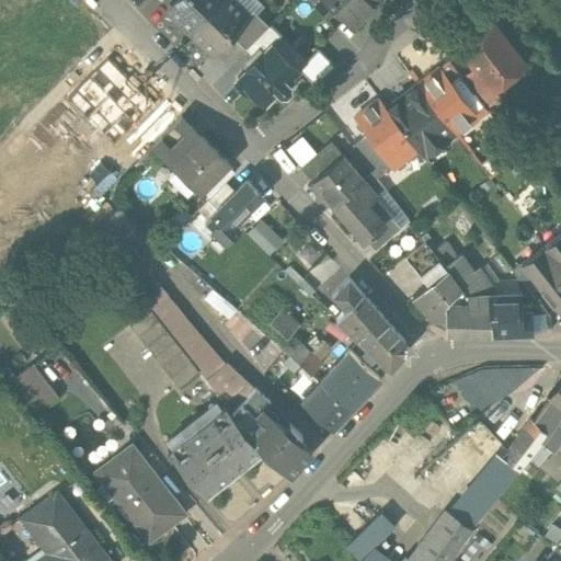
[(175,0),(167,10),(190,32),(219,0),(175,0)]
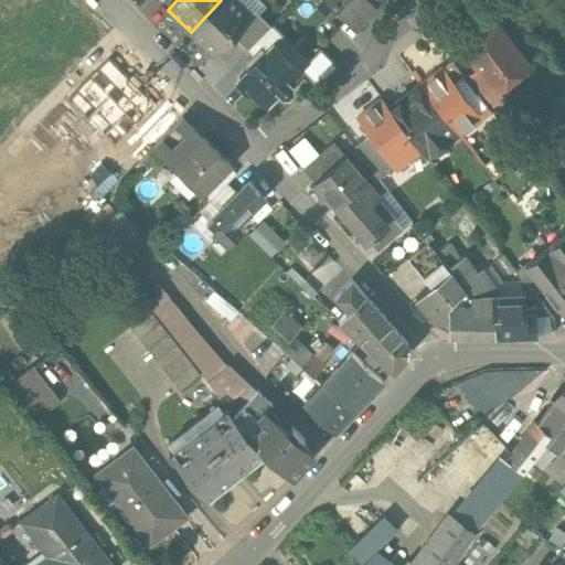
[(234,0),(221,0),(191,32),(212,53),(231,34),(249,14),(234,0)]
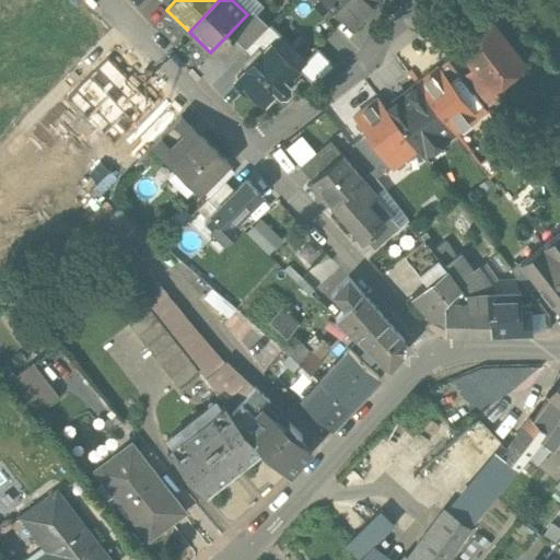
[(334,9),(325,0),(307,0),(325,18),(334,9)]
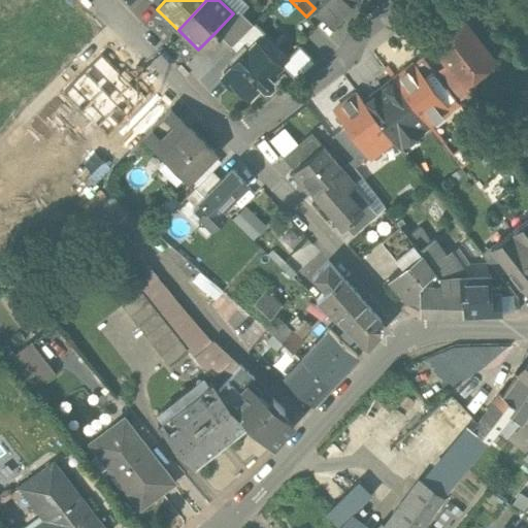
[(306,0),(315,8),(331,26),(357,1),(355,0),(306,0)]
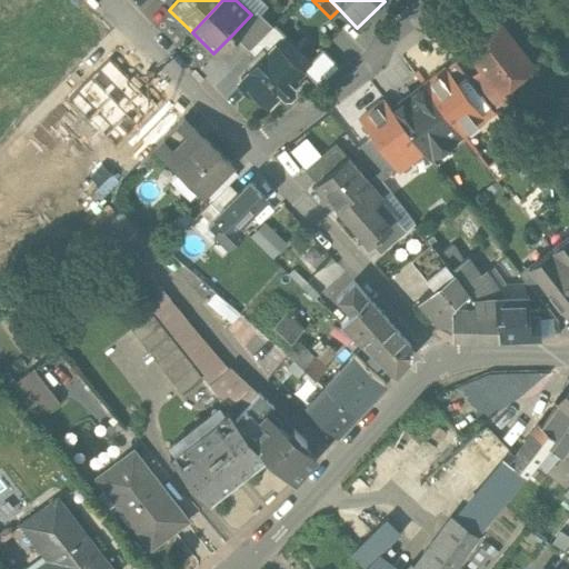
[(251,15),(232,35),(249,50),(272,26),(256,10),(251,15)]
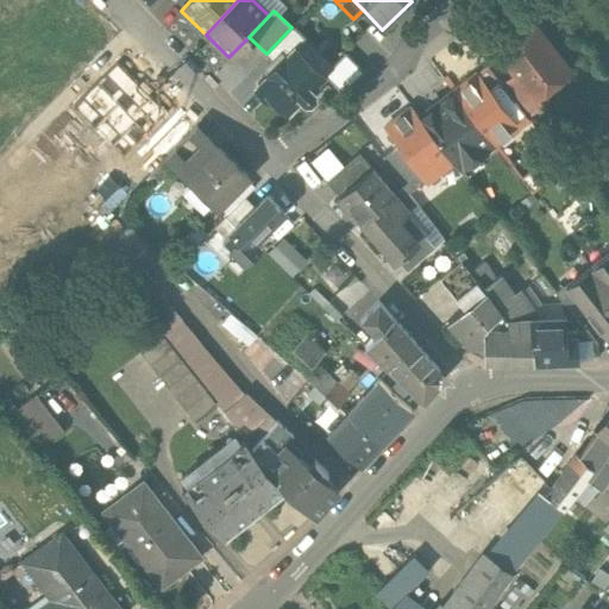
[(292,27),(267,54),(265,55),(275,66),(294,46),(294,48),(305,37),(293,26),(292,27)]
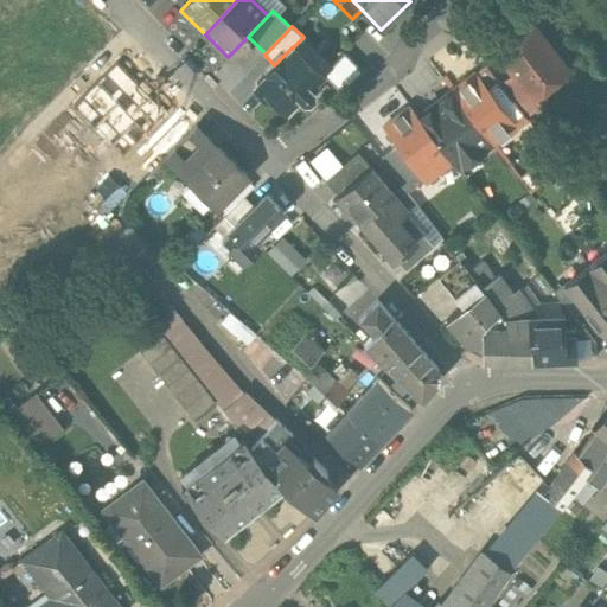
[(512,74),(529,94),(531,93),(543,83),(550,84),(567,70),(534,27),(498,55),(512,74)]
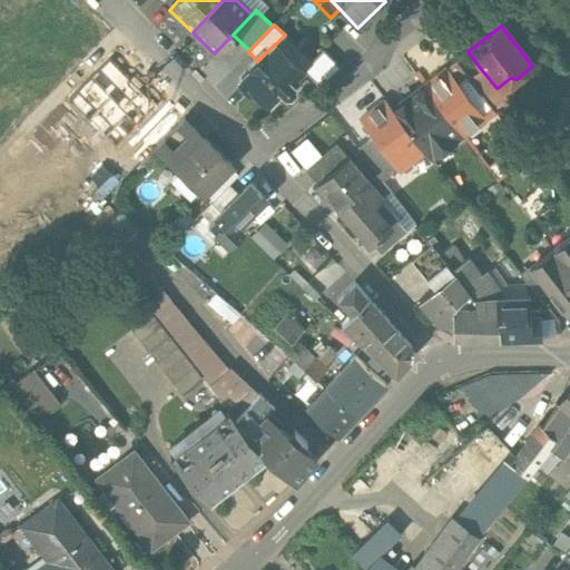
[(292,84),(304,71),(303,70),(275,45),(275,43),(257,61),(241,78),(241,85),(249,92),(255,92),(269,107),(281,95),(284,98),(291,98),(295,92),(295,87),(292,84)]
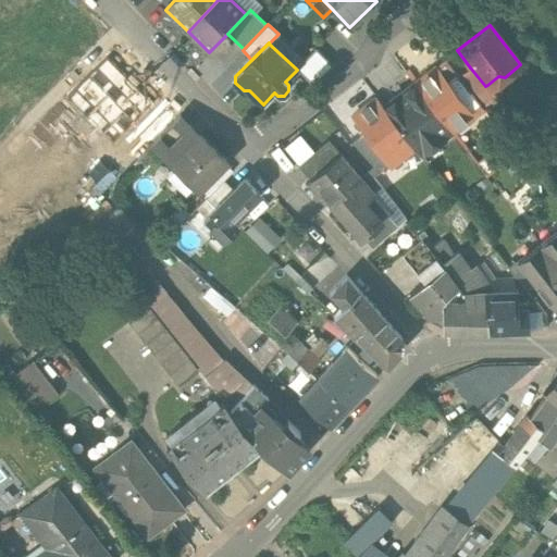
[(316,49),(296,69),(297,70),(313,86),(333,65),(316,49)]
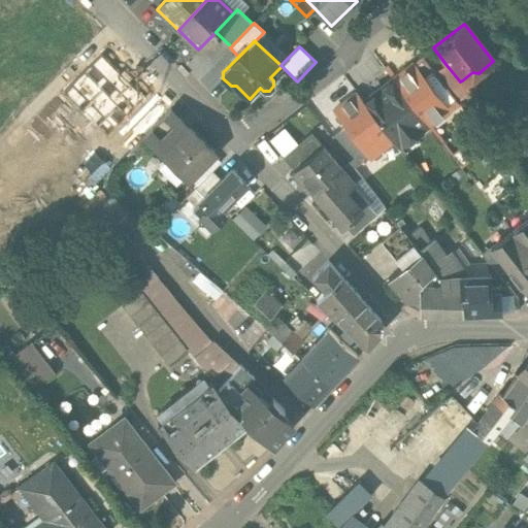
[(113,132),(139,105),(146,98),(130,81),(127,85),(120,77),(123,74),(101,53),(61,93),(107,138),(113,132)]
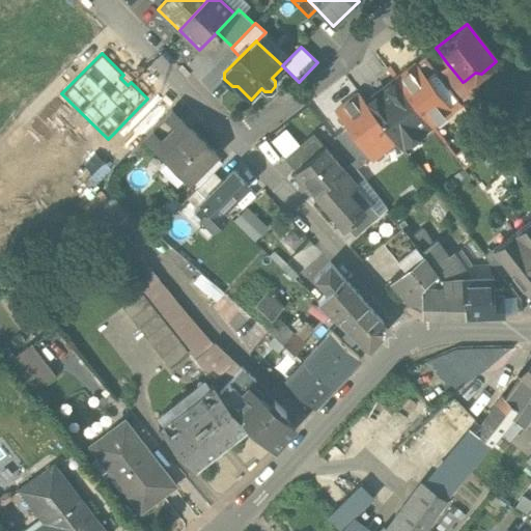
[(465,81),(463,82),(448,64),(437,74),(459,103),(473,92),(465,81)]
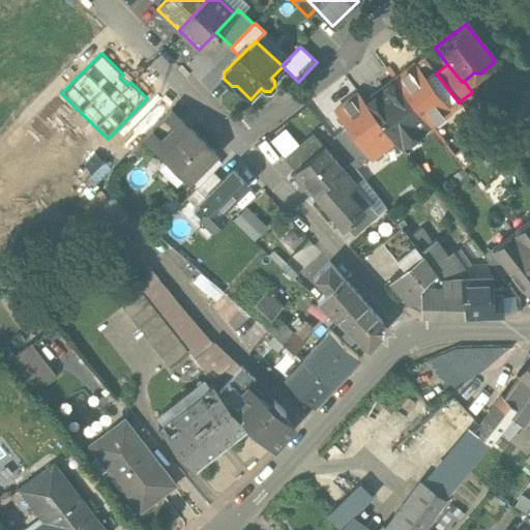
[(414,65),(394,81),(431,126),(449,111),(427,81),(414,65)]
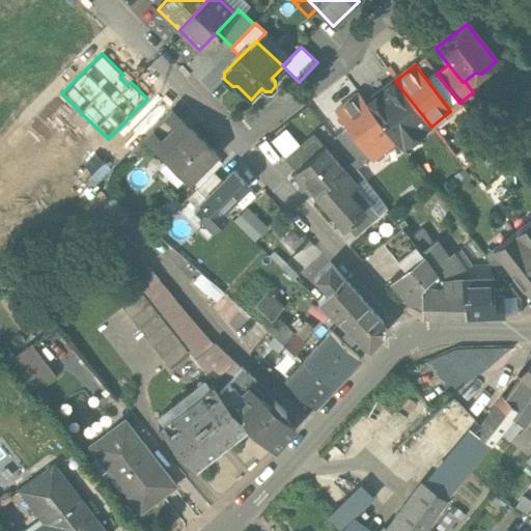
[(427,81),(450,111),(460,104),(459,103),(437,74),(427,81)]
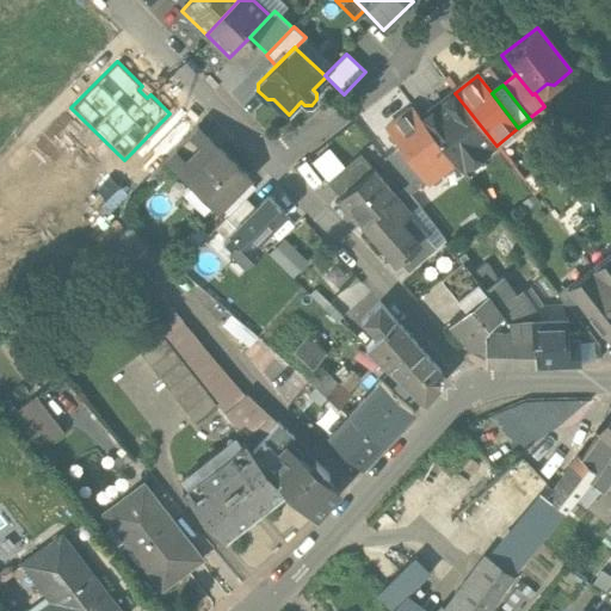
[(455,93),(421,119),(454,161),(462,172),(497,146),(455,93)]
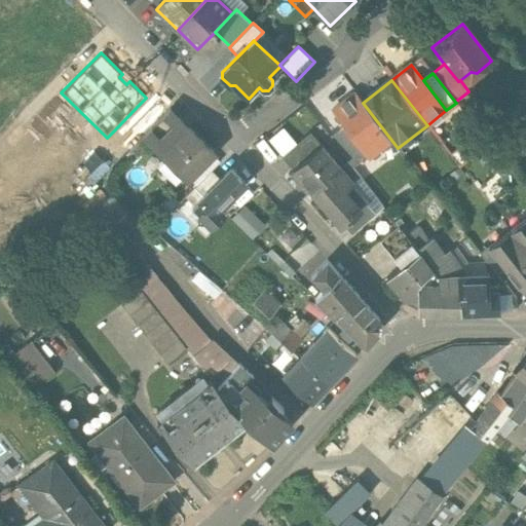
[(369,155),(390,139),(363,103),(355,94),(334,110),(346,126),(369,155)]
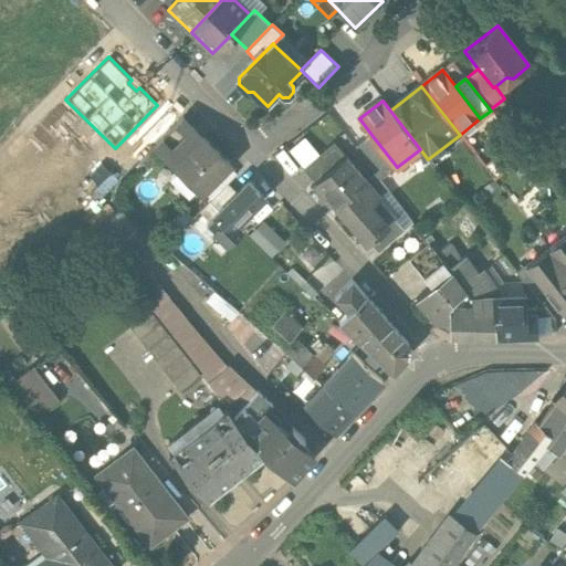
[(160,140),(168,132),(149,113),(122,142),(140,160),(160,140)]
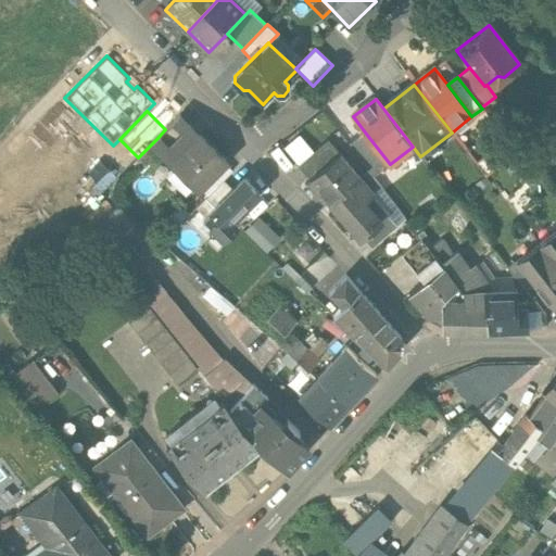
[(164,155),(191,127),(179,115),(165,129),(158,138),(166,147),(162,153),(164,155)]
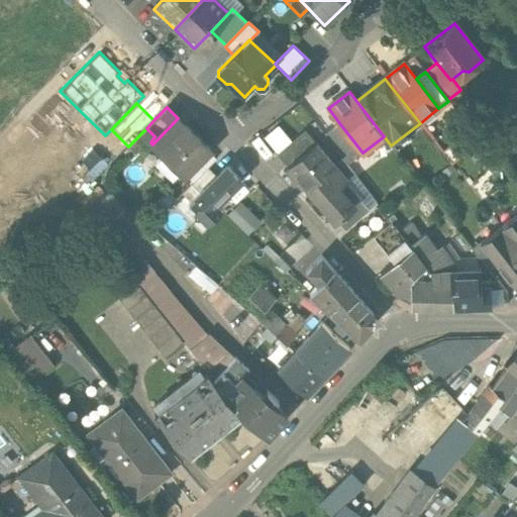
[(209,149),(178,118),(152,144),(184,176),(186,174),(208,151),(209,149)]
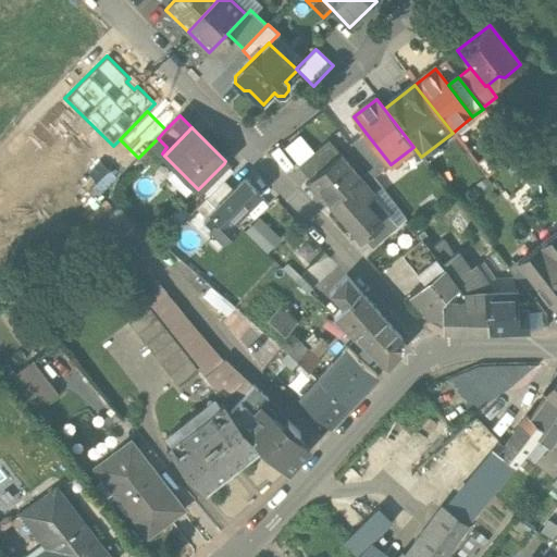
[(391,164),(367,134),(349,147),(368,172),(373,178),(391,164)]
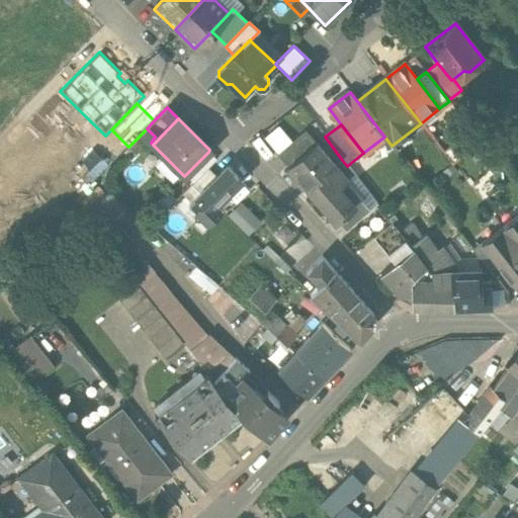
[(305,132),(279,154),(290,167),(316,145),(305,132)]
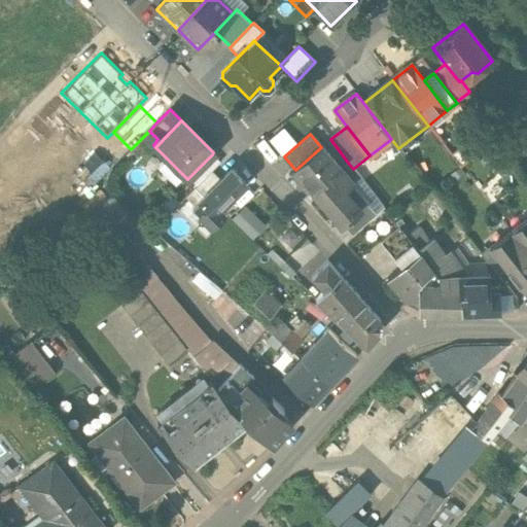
[(321,147),(295,170),(294,170),(314,192),(341,169),(321,147)]
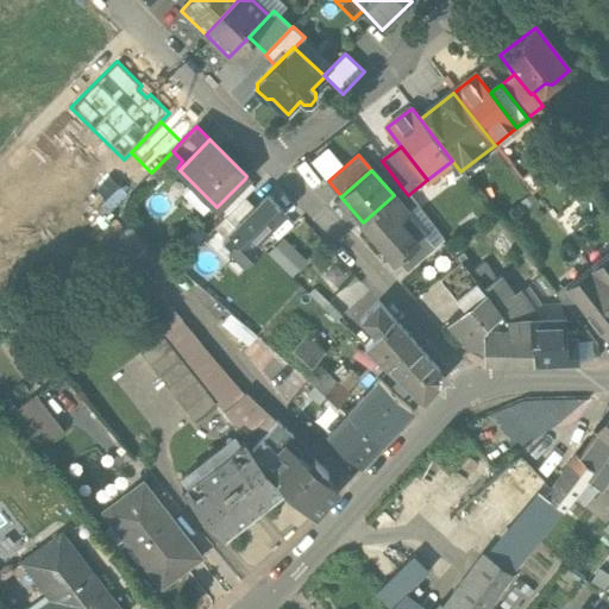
[(227,215),(255,188),(245,179),(219,205),(227,215)]
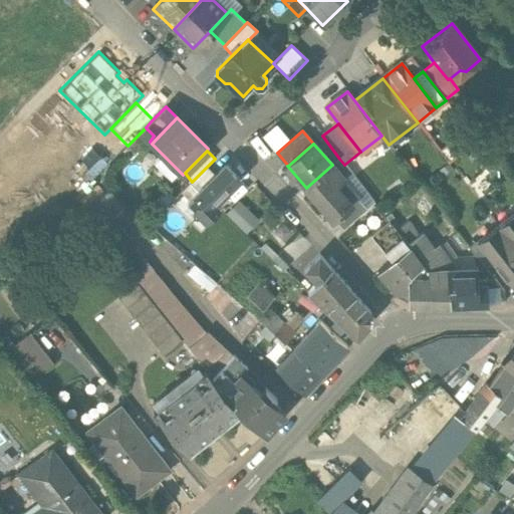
[(339,159),(332,165),(344,180),(351,174),(344,165),(339,159)]
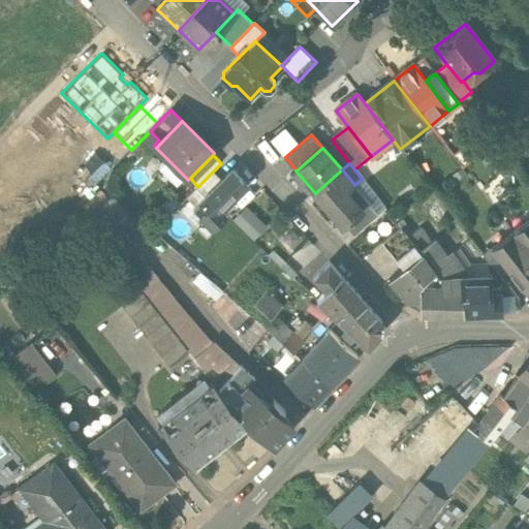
[(342,169),(315,193),(342,225),(342,224),(359,211),(360,211),(368,205),(358,193),(355,194),(350,188),(354,185),(342,169)]
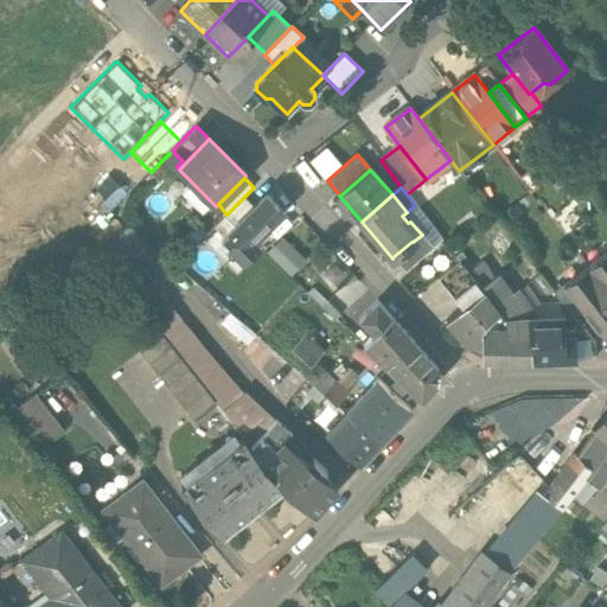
[(259,248),(254,243),(283,213),(267,197),(222,241),(243,262),(259,248)]
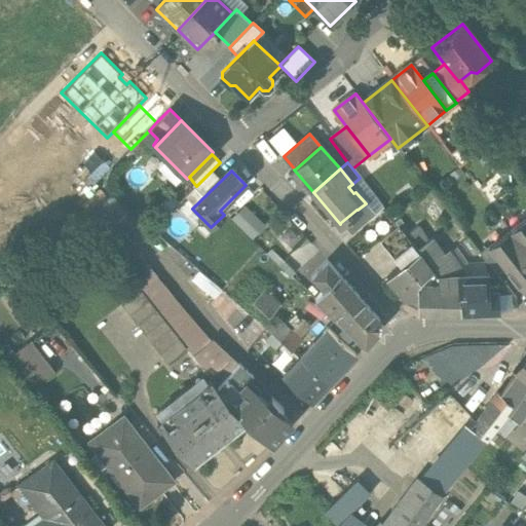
[(376,215),(366,203),(358,210),(357,210),(340,223),(350,236),(376,215)]
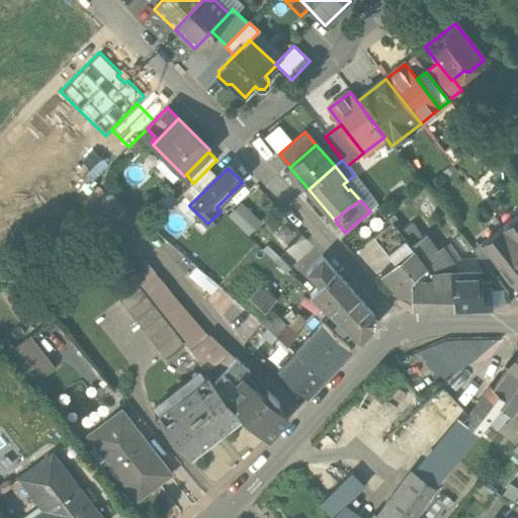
[(228,218),(248,238),(261,226),(241,204),(228,218)]
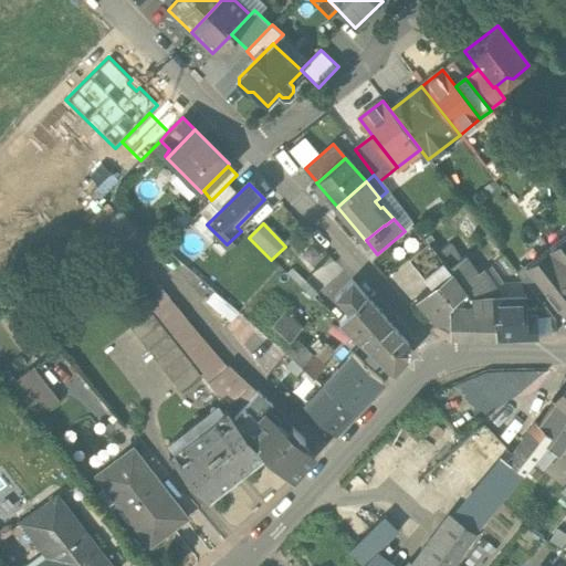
[(565,242),(552,253),(565,272),(565,242)]
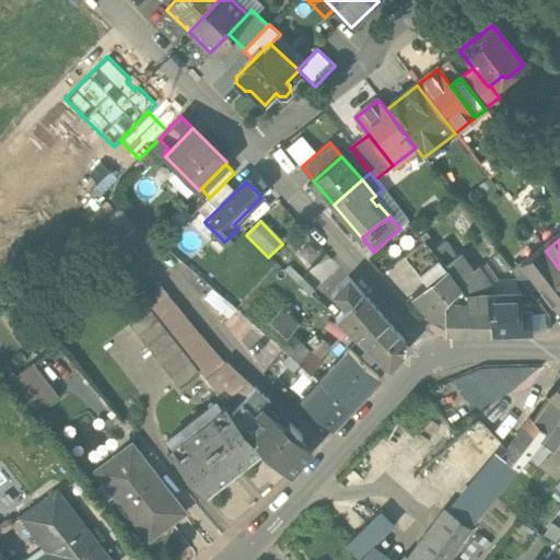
[(432,319),(445,319),(445,312),(468,312),(467,296),(465,296),(464,296),(423,244),(405,258),(427,288),(413,298),(432,319)]
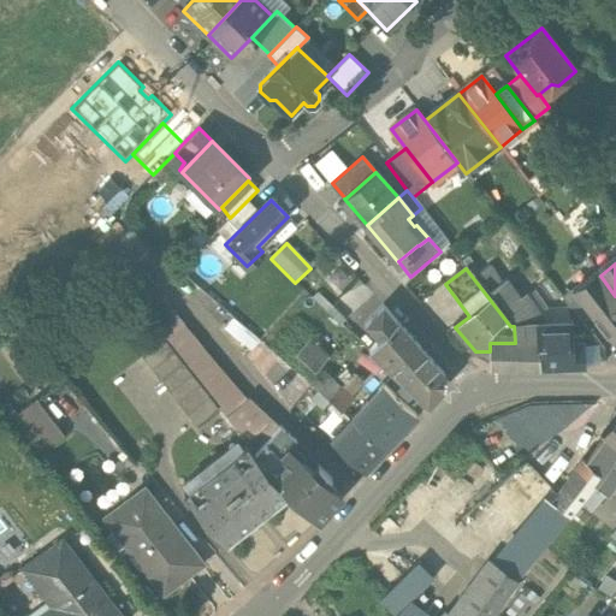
[(615,296),(600,276),(578,294),(579,294),(578,295),(592,314),(615,345),(615,296)]
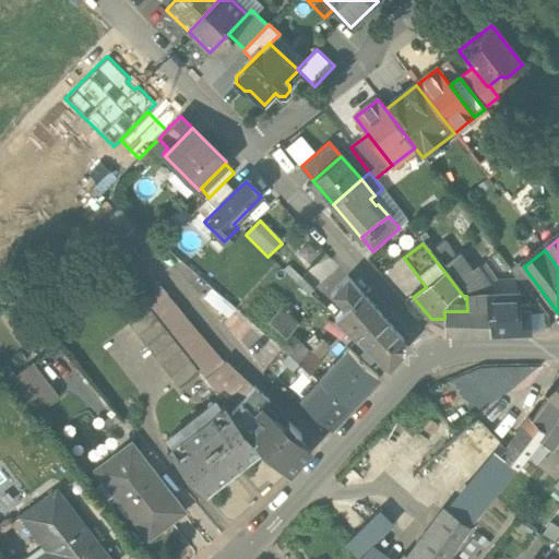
[(466,296),(487,295),(489,334),(532,331),(532,328),(530,307),(521,307),(519,293),(495,295),(475,269),(472,271),(459,253),(443,264),(464,296),(466,296)]
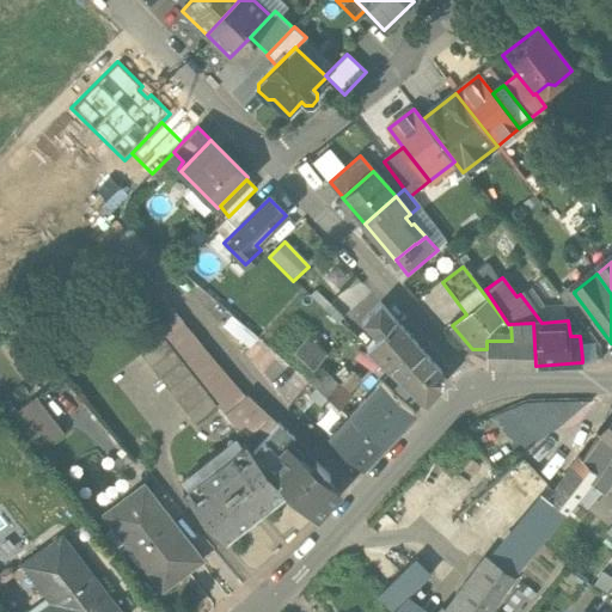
[(588,312),(574,293),(575,292),(574,292),(570,286),(557,297),(576,320),(588,312)]
